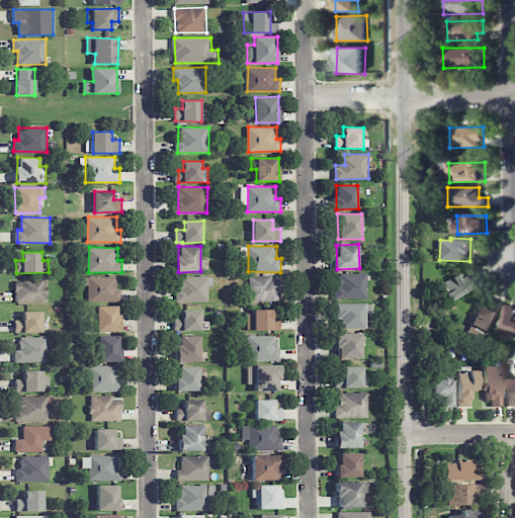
[(368,297),(368,273),(338,273),(338,296),(368,297)]
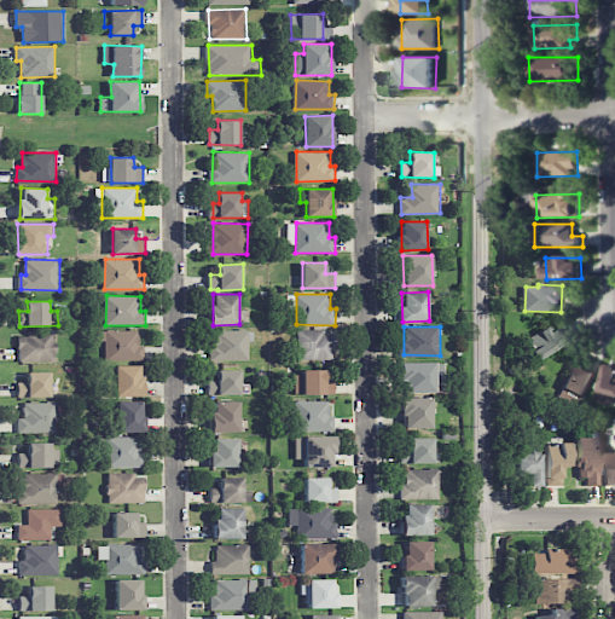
[(527,339),(535,357),(569,341),(562,327),(551,331),(549,328),(527,339)]
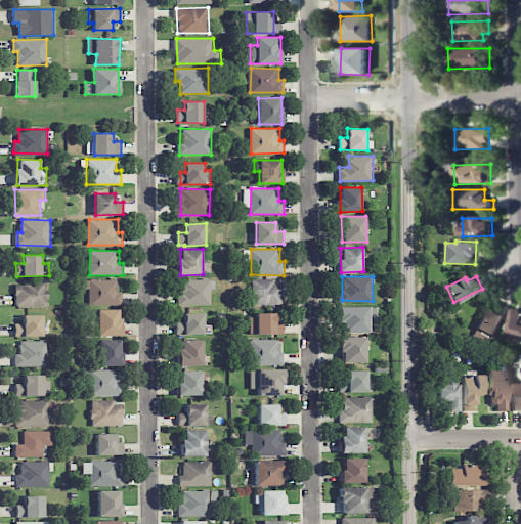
[(119,279),(89,279),(89,304),(124,304),(124,292),(119,292),(119,279)]
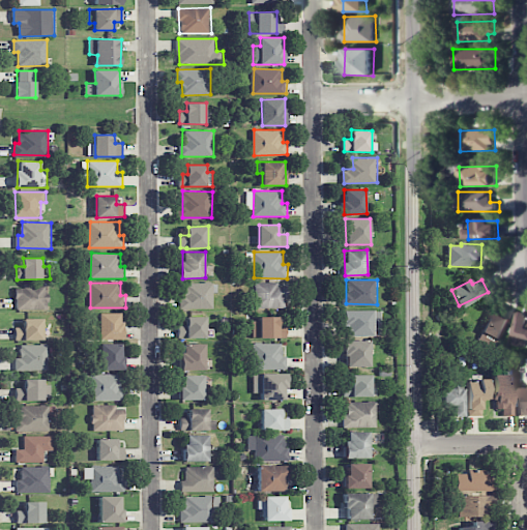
[(215,283),(186,283),(185,296),(180,296),(180,308),(214,308),(215,283)]
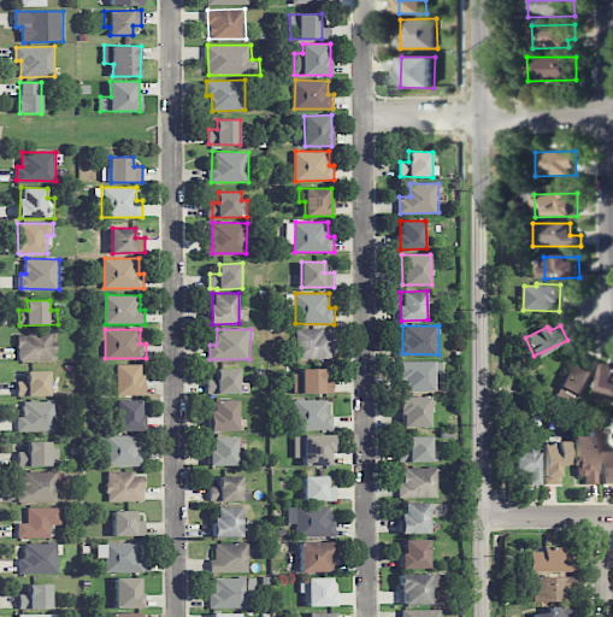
[(335,330),(299,329),(298,357),(334,358),(335,330)]
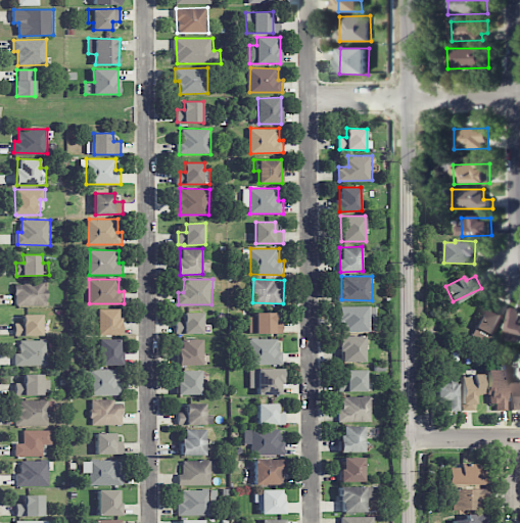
[(49,305),(48,281),(16,281),(16,305),(49,305)]
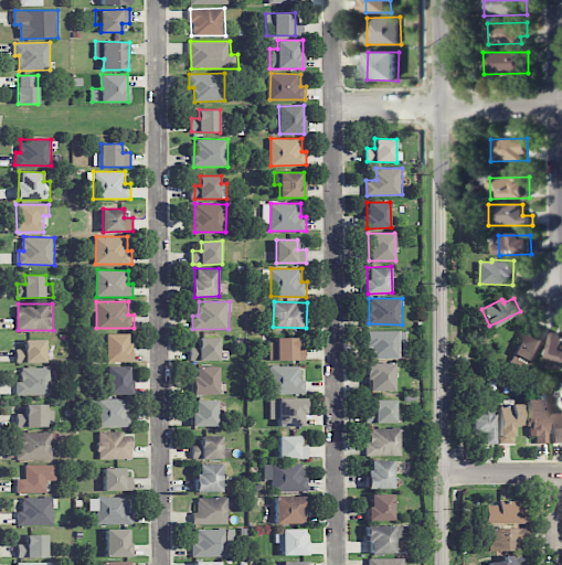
[(407,331),(367,330),(367,358),(407,359),(407,331)]
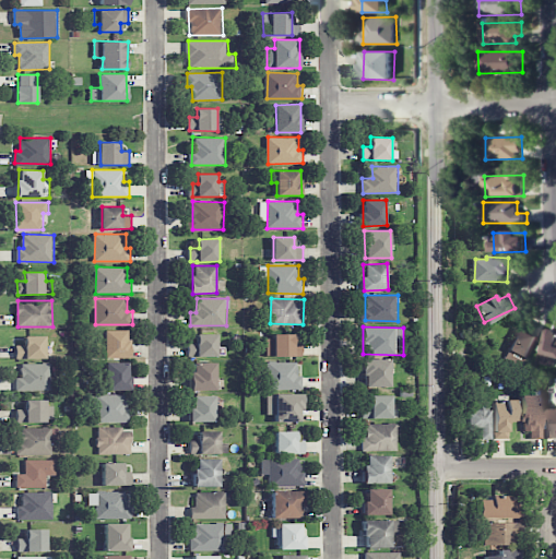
[(507,360),(527,367),(539,334),(519,326),(507,360)]
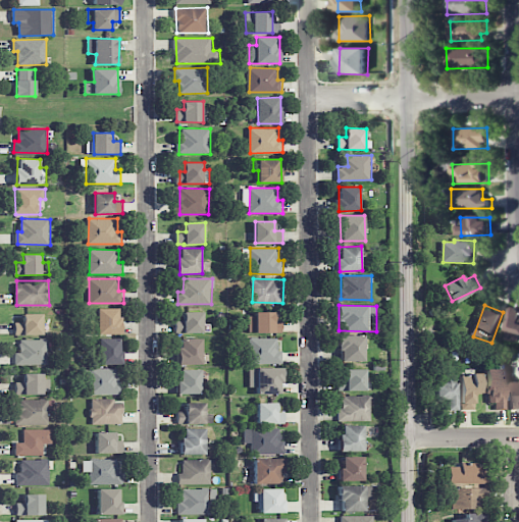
[(120,308),(98,308),(99,334),(121,333),(120,308)]
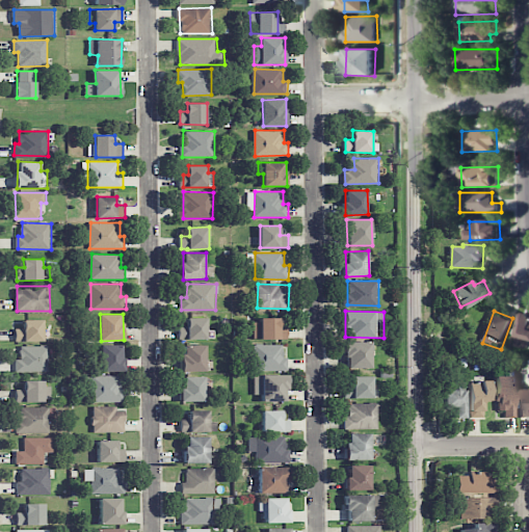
[(528,316),(521,315),(519,338),(528,339),(528,316)]
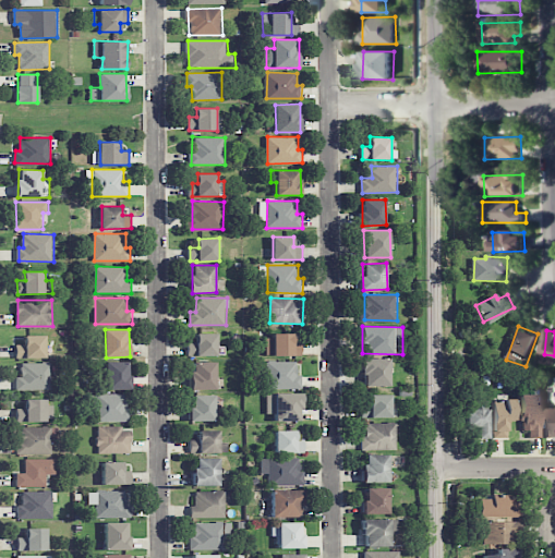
[(218,355),(218,334),(197,334),(197,342),(189,342),(190,356),(218,355)]
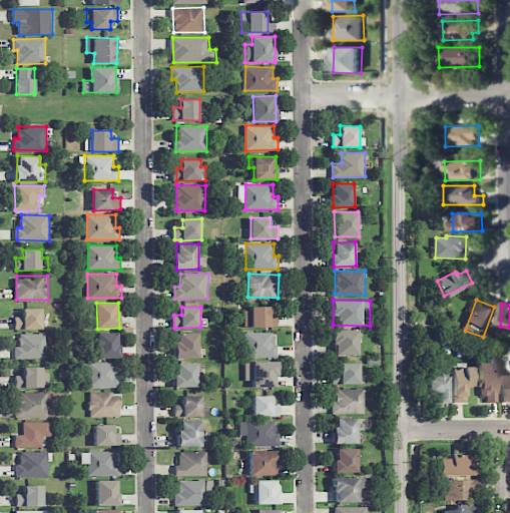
[(271,307),(245,308),(245,327),(279,327),(278,316),(271,316),(271,307)]
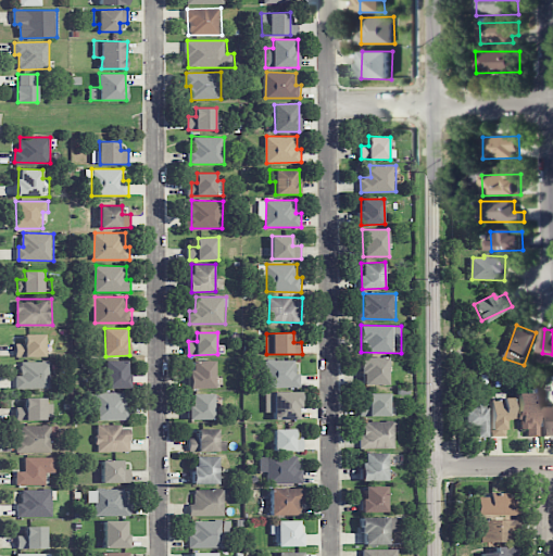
[(16,356),(46,356),(46,335),(25,333),(25,344),(17,343),(16,356)]
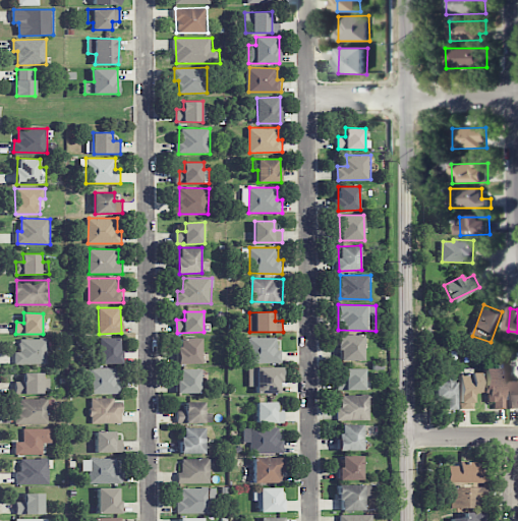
[(364,360),(364,334),(339,335),(340,360),(364,360)]
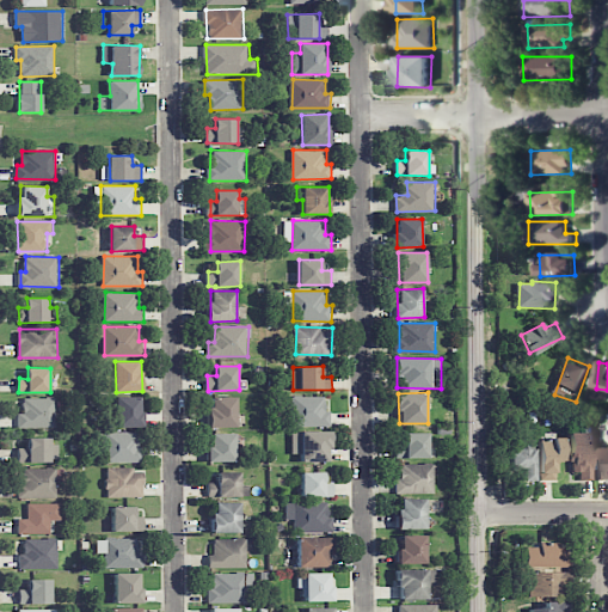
[(327,396),(293,397),(294,424),(332,424),(332,410),(327,410),(327,396)]
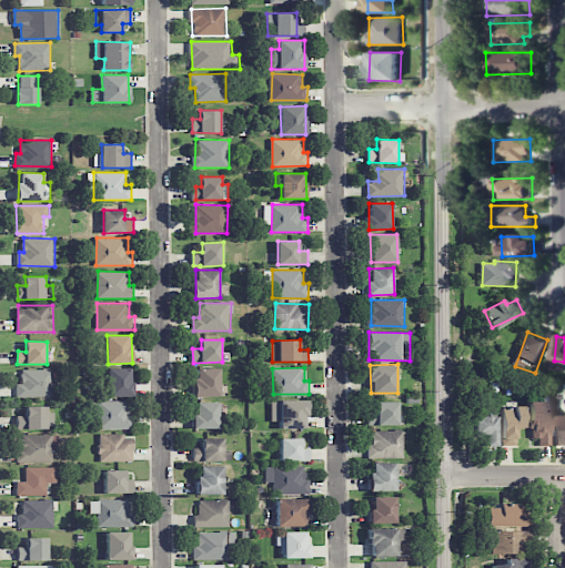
[(52,397),(53,369),(22,368),(22,383),(18,383),(17,396),(52,397)]
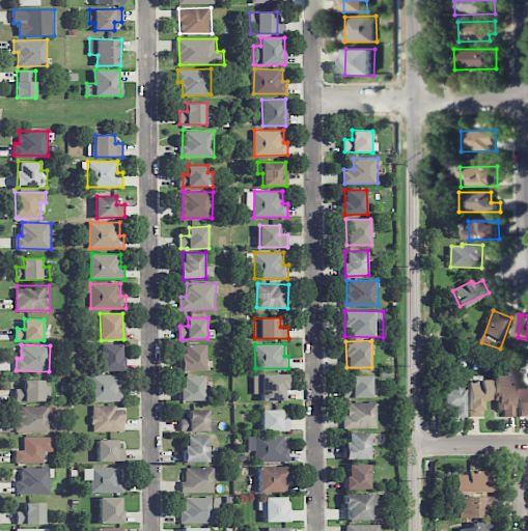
[(124,370),(123,344),(102,344),(102,370),(124,370)]
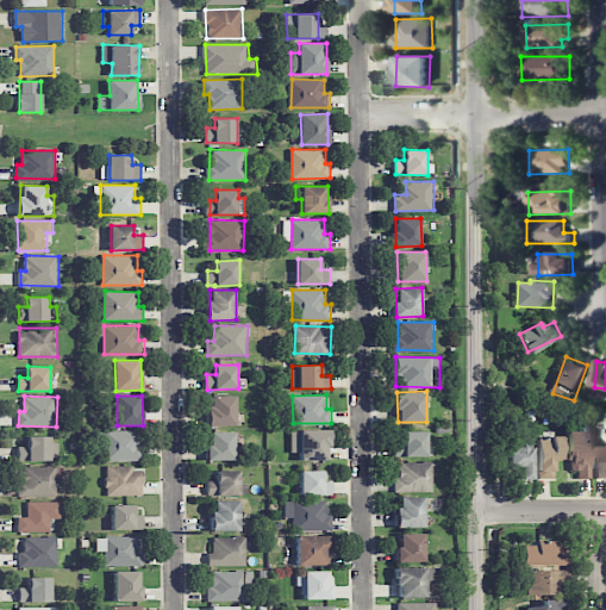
[(237,425),(237,396),(210,396),(210,425),(237,425)]
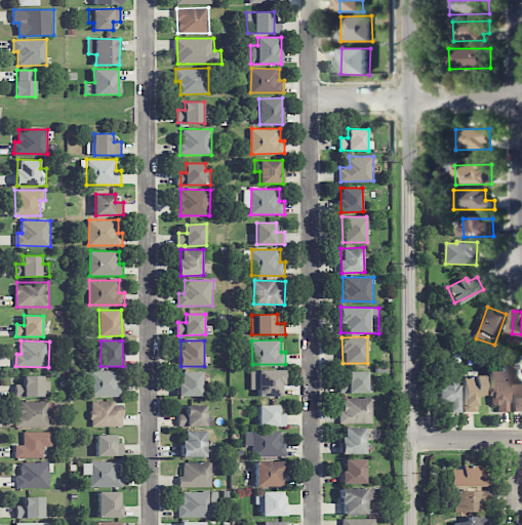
[(123,397),(124,382),(119,382),(120,371),(93,370),(93,397),(123,397)]
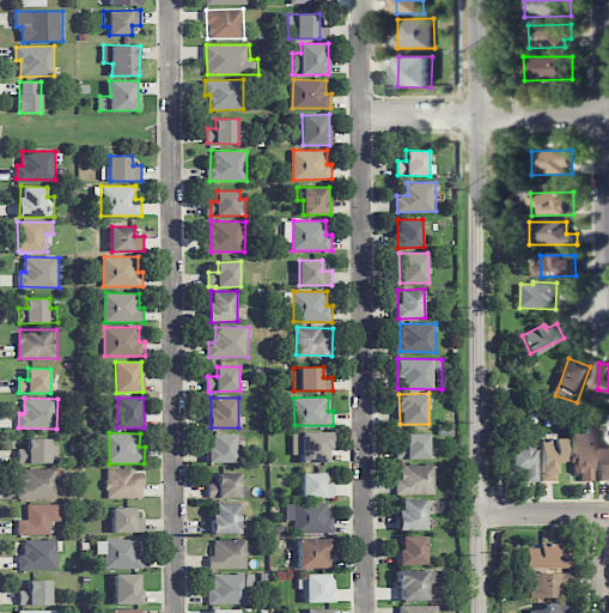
[(334,432),(294,432),(293,455),(304,455),(304,462),(329,462),(329,450),(333,450),(334,432)]
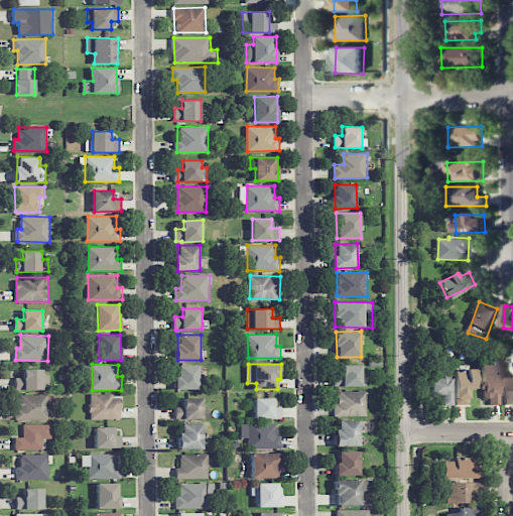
[(502,374),(495,373),(495,364),(485,364),(484,404),(502,405),(502,374)]
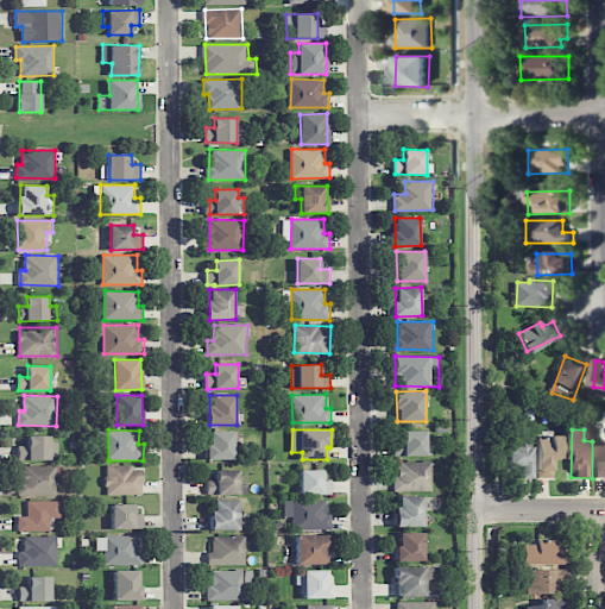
[(235,431),(209,431),(209,459),(235,459),(235,431)]
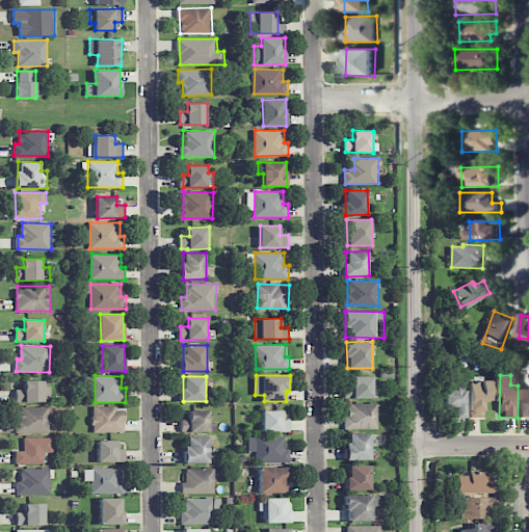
[(374,376),(354,376),(354,386),(346,386),(346,398),(373,398),(374,376)]
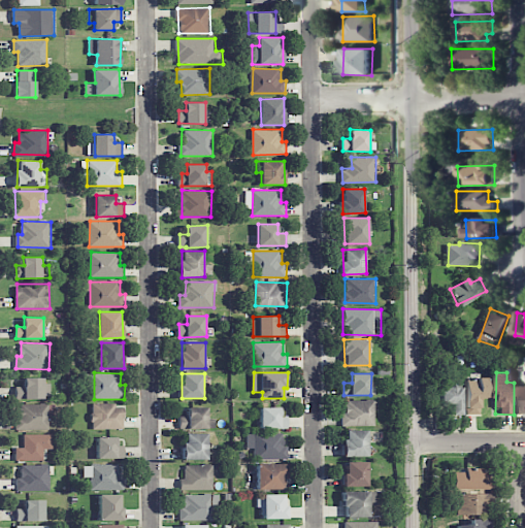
[(52,378),(25,378),(25,387),(18,387),(18,398),(52,399),(52,378)]
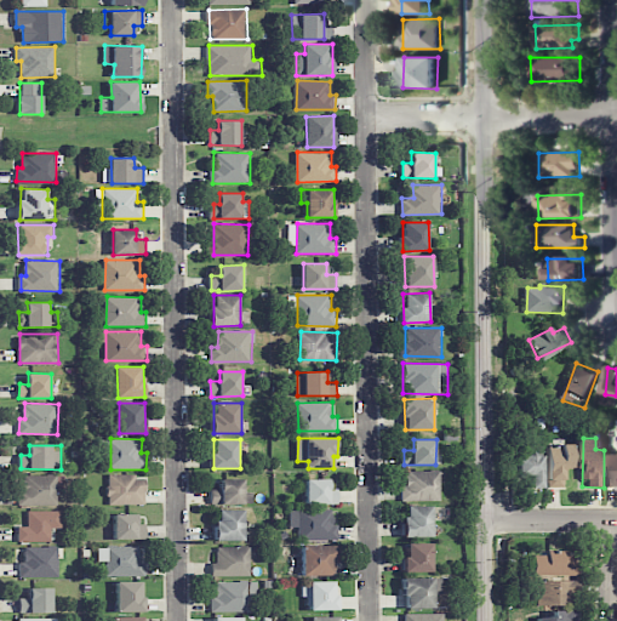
[(549,445),(549,486),(565,486),(566,468),(573,468),(573,445),(549,445)]
